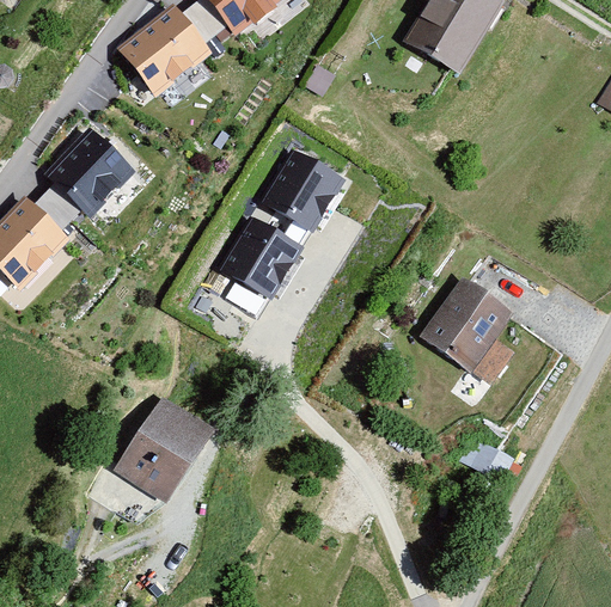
[(194,0),(182,12),(173,4),(115,47),(156,96),(211,53),(205,42),(226,25),(236,35),(276,0),(194,0)]
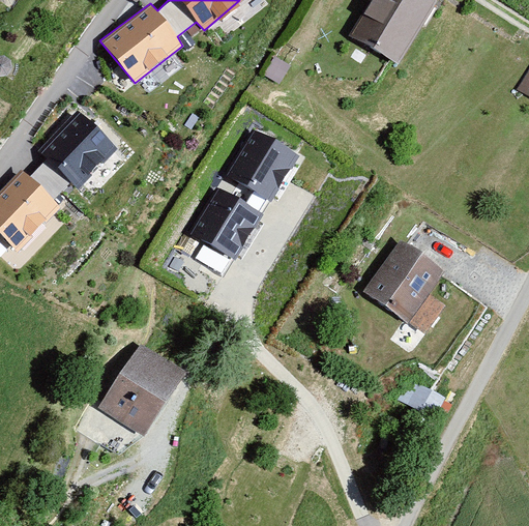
[(436,0),(372,0),(349,38),(397,66),(436,0)]
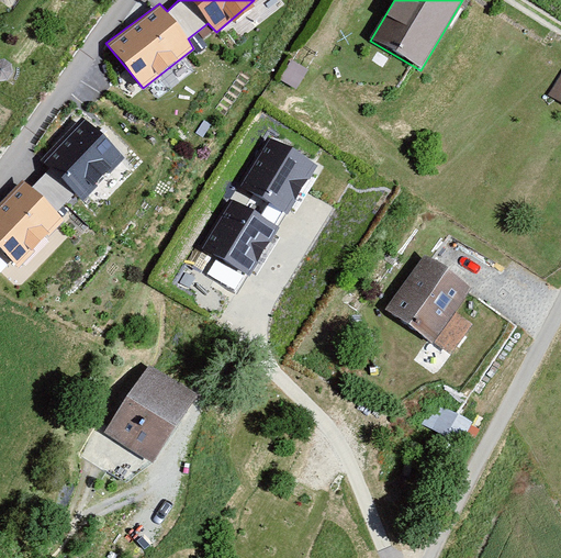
[(560,71),(549,95),(560,100),(560,71)]
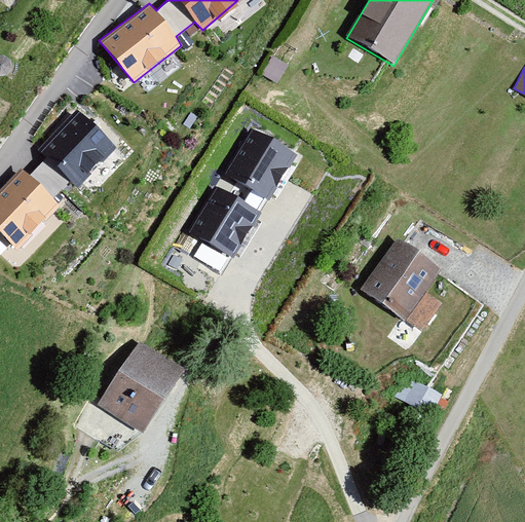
[(116,148),(75,107),(38,147),(46,155),(29,175),(22,166),(0,188),(0,233),(16,251),(61,203),(53,196),(70,180),(78,187),(116,148)]
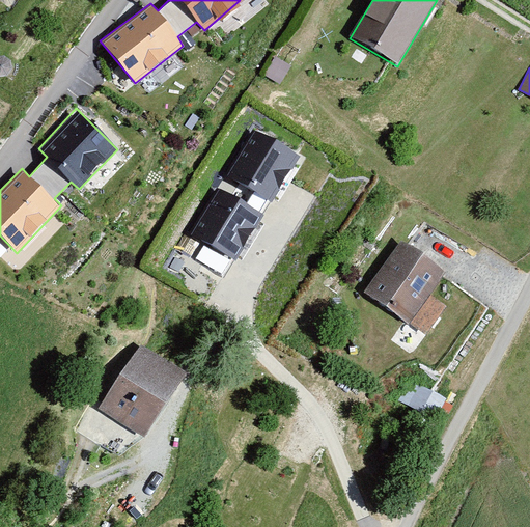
[(299,157),(254,129),(227,175),(240,184),(231,196),(219,188),(191,233),(234,260),(263,214),(254,210),(261,197),(270,201),(299,157)]
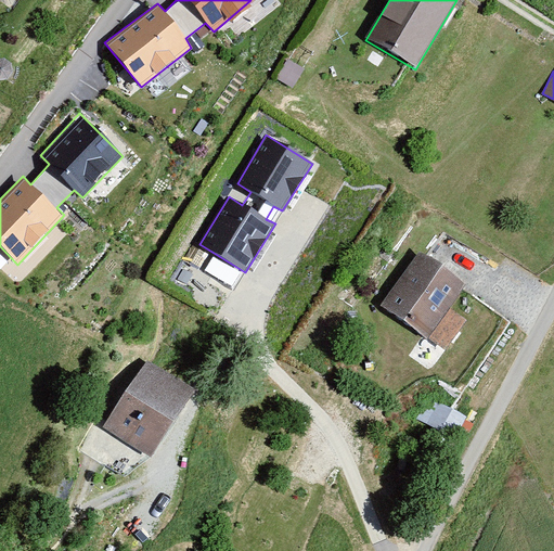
[(466,284),(421,251),(382,304),(445,347),(466,318),(450,306),(466,284)]
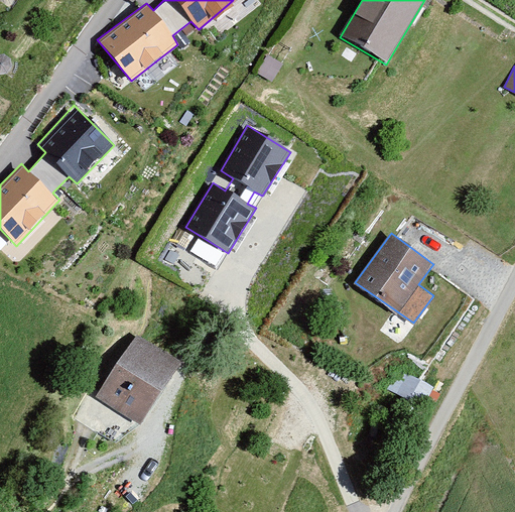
[(181,363),(138,334),(97,396),(140,424),(181,363)]
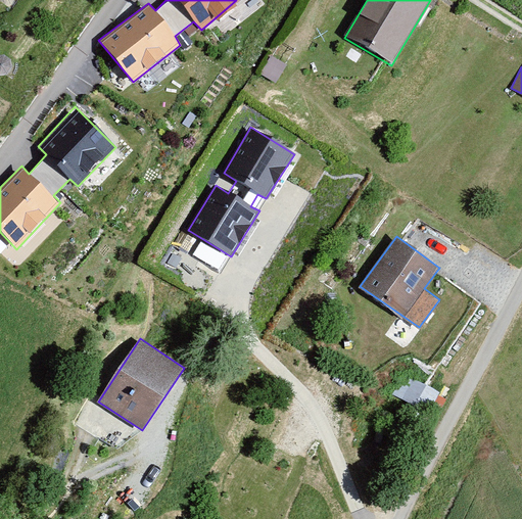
[(439,390),(408,373),(396,394),(428,412),(429,409),(438,414),(445,397),(438,392),(439,390)]
